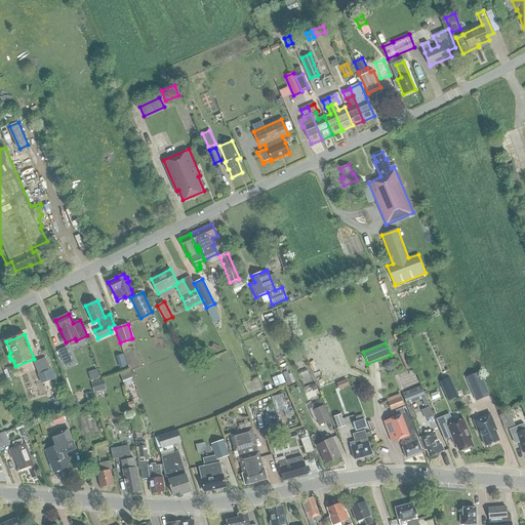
[(66,348),(58,351),(65,366),(73,362),(66,348)]
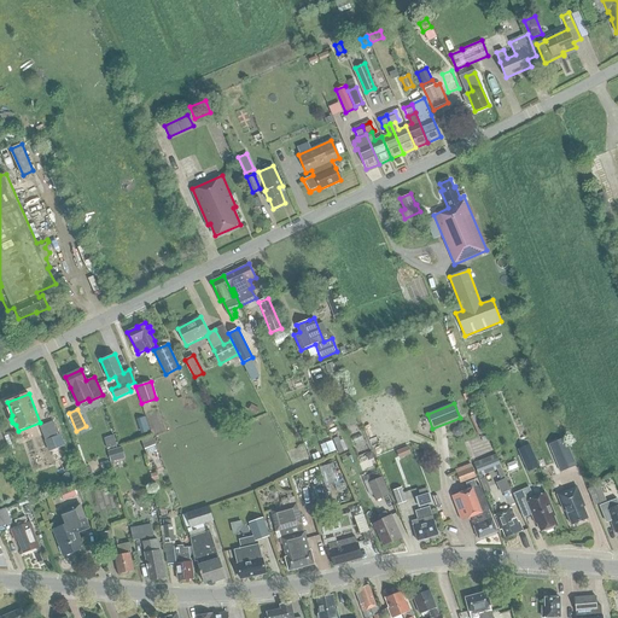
[(470,417),(478,436),(488,432),(478,413),(471,417),(470,417)]
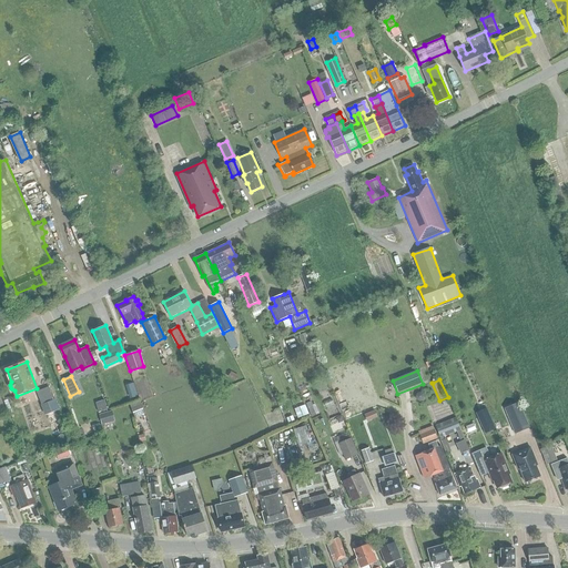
[(130,398),(138,396),(133,383),(125,385),(130,398)]
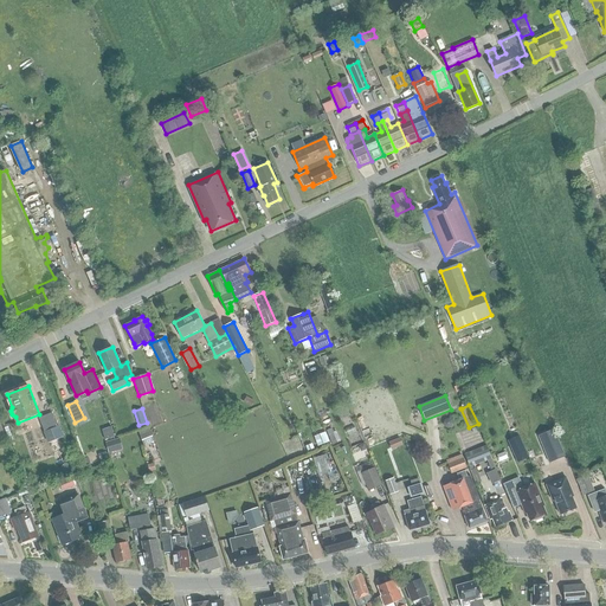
[(46,431),(52,429),(57,442),(63,439),(53,413),(42,418),(46,431)]
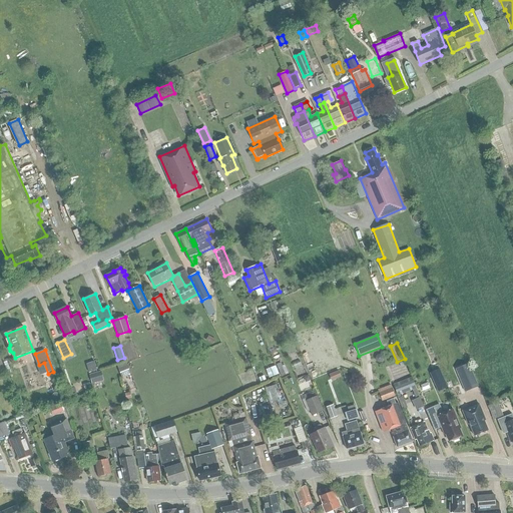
[(86,364),(88,372),(97,370),(94,361),(86,364)]
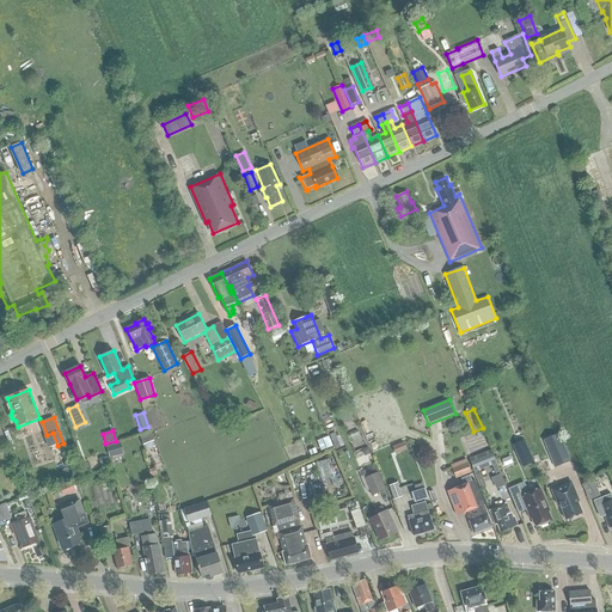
[(139,435),(145,450),(155,446),(150,432),(139,435)]
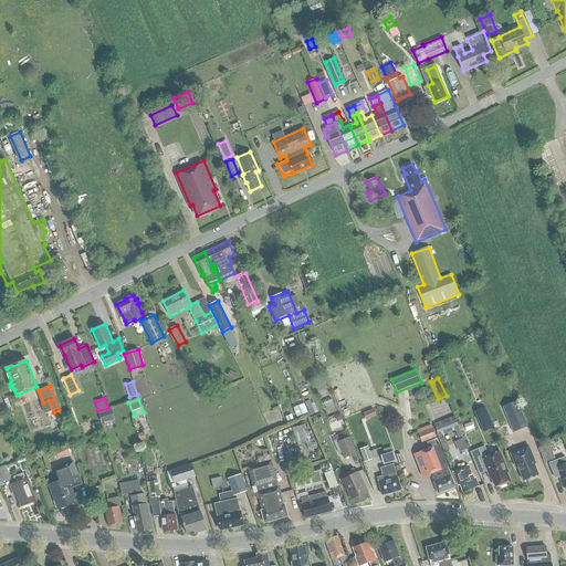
[(527,426),(517,401),(503,407),(513,431),(527,426)]
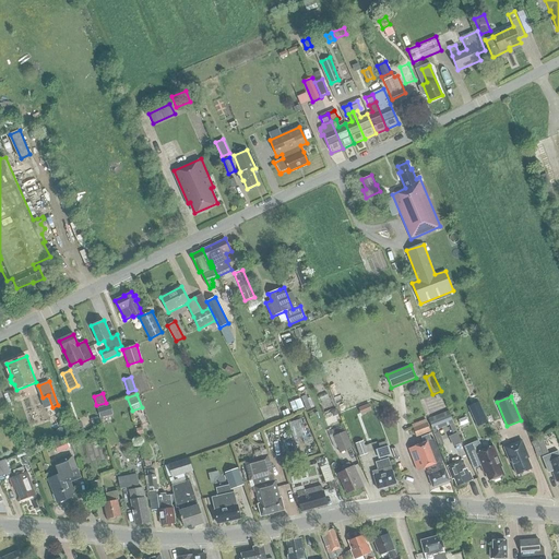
[(310,397),(304,401),(308,411),(313,407),(310,397)]
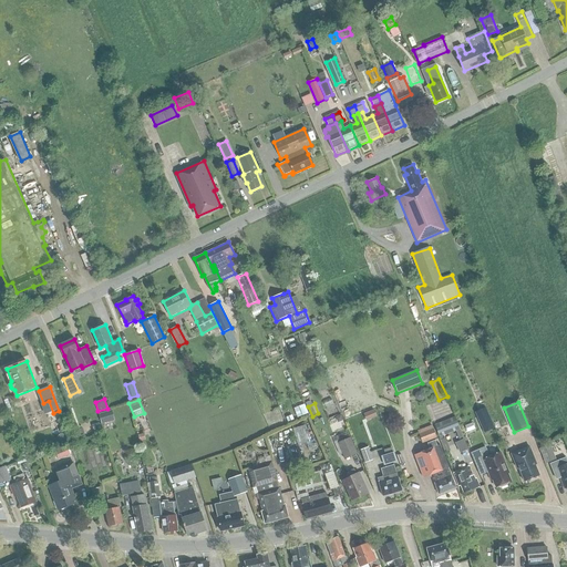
[(303,404),(298,408),(301,416),(308,413),(303,404)]
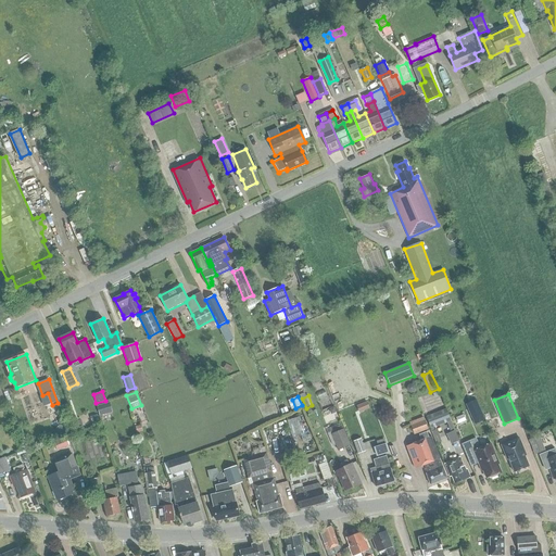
[(484,420),(476,397),(466,402),(474,424),(484,420)]
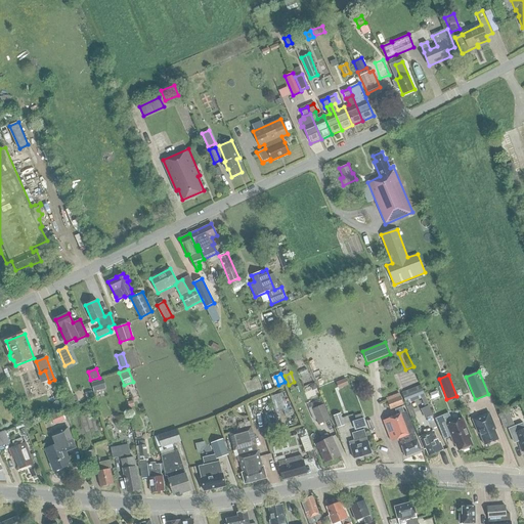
[(91,383),(94,393),(105,389),(102,379),(91,383)]
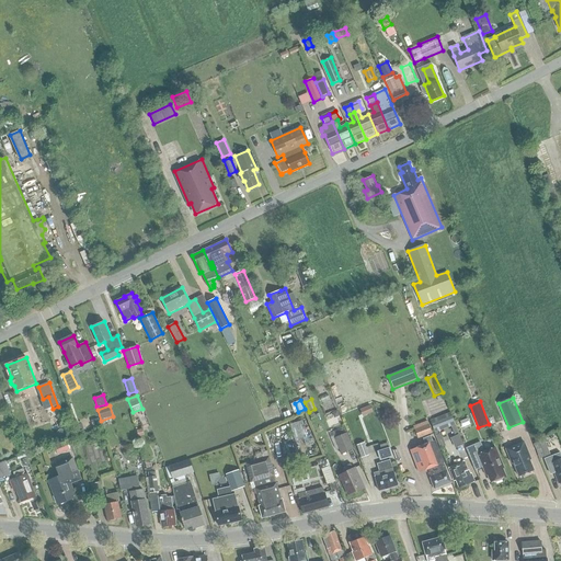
[(359,410),(362,416),(373,412),(369,405),(359,410)]
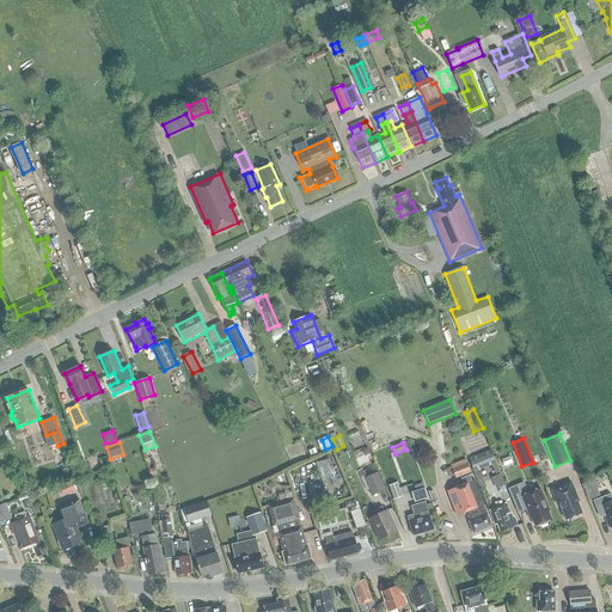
[(490,451),(469,459),(475,472),(496,464),(490,451)]
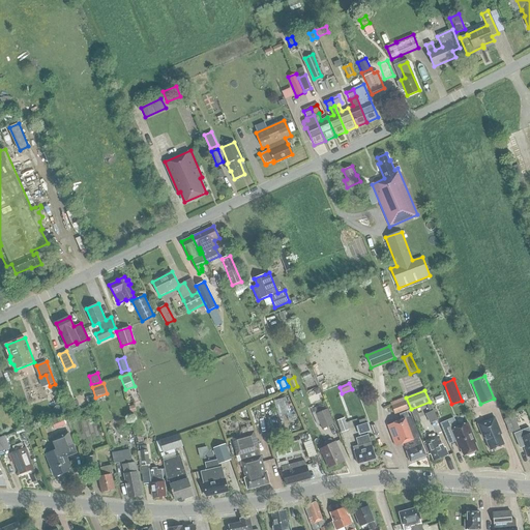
[(286,398),(273,401),(278,418),(290,414),(286,398)]
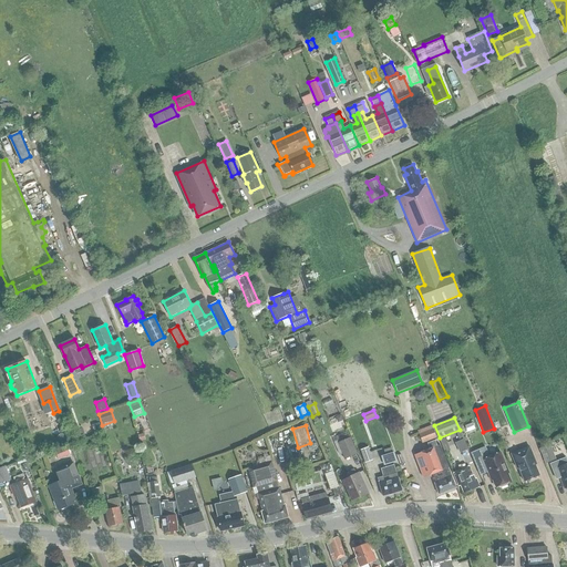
[(419,434),(422,443),(436,437),(433,429),(419,434)]
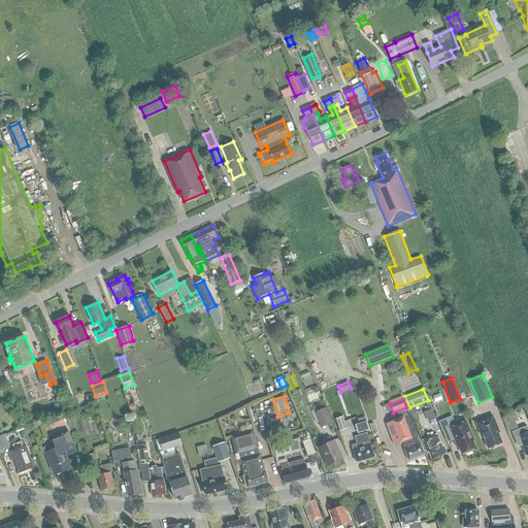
[(441,403),(436,405),(439,414),(444,410),(441,403)]
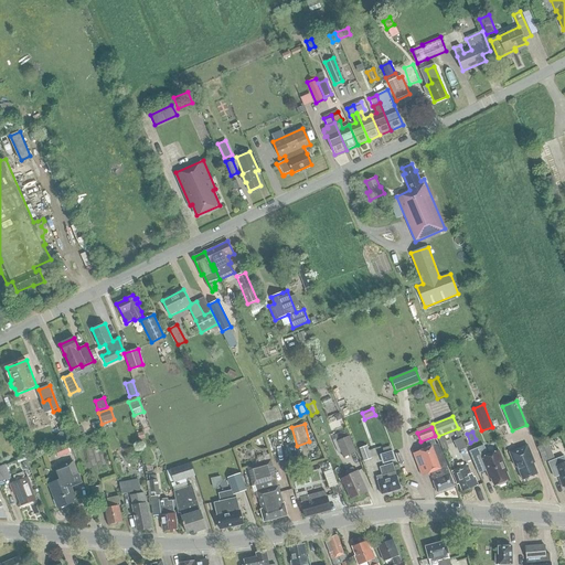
[(355,452),(349,437),(337,443),(343,458),(355,452)]
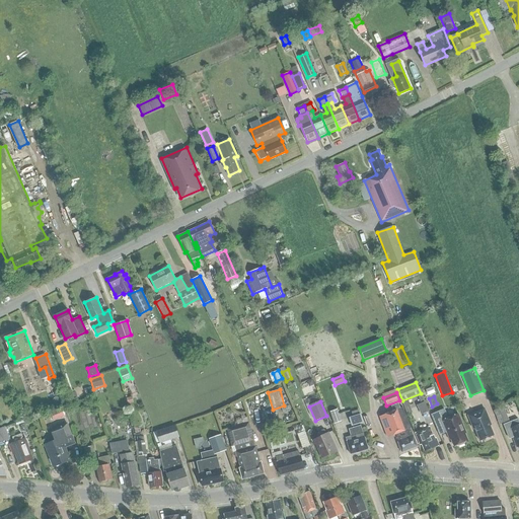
[(417,404),(421,414),(428,412),(424,401),(417,404)]
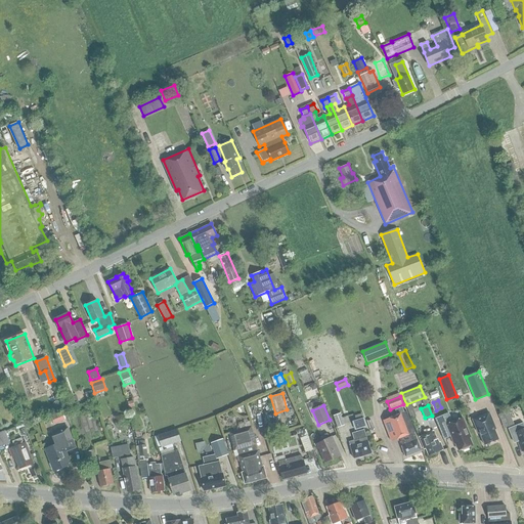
[(401,438),(404,445),(402,446),(405,456),(422,451),(415,433),(416,432),(407,411),(405,412),(403,407),(396,409),(398,415),(384,421),(392,441),(401,438)]
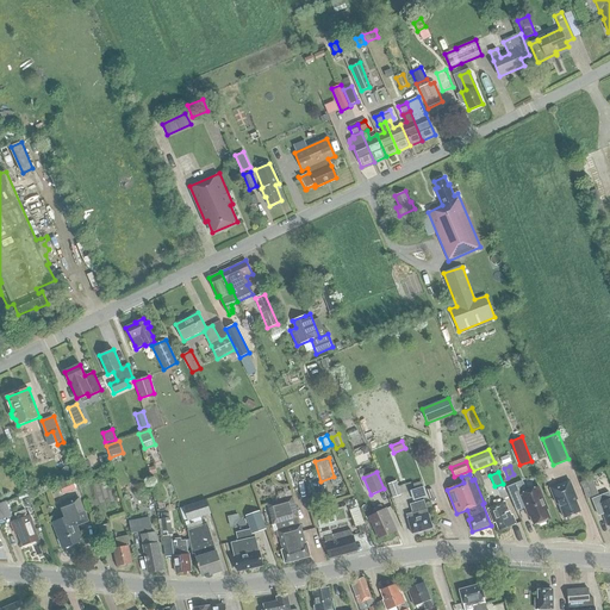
[(580,483),(586,499),(598,495),(592,478),(580,483)]
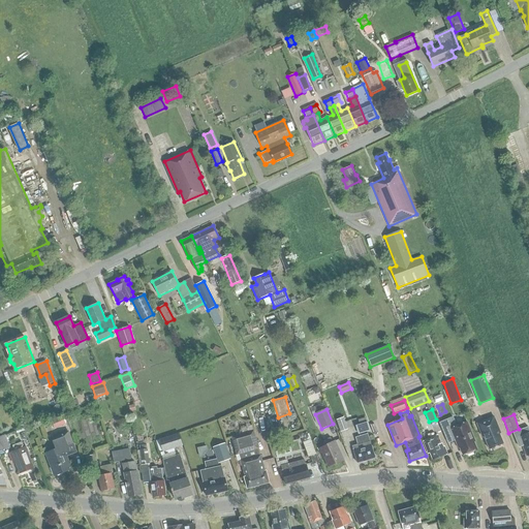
[(50,422),(53,429),(66,424),(63,416),(50,422)]
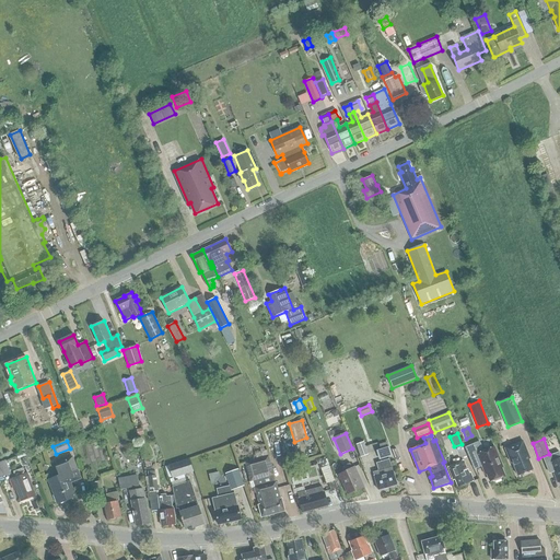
[(493,480),(496,481),(501,479),(502,477),(505,476),(502,468),(503,467),(494,446),(483,451),(480,441),(466,447),(473,463),(480,459),(486,475),(487,474),(490,481),(493,480)]
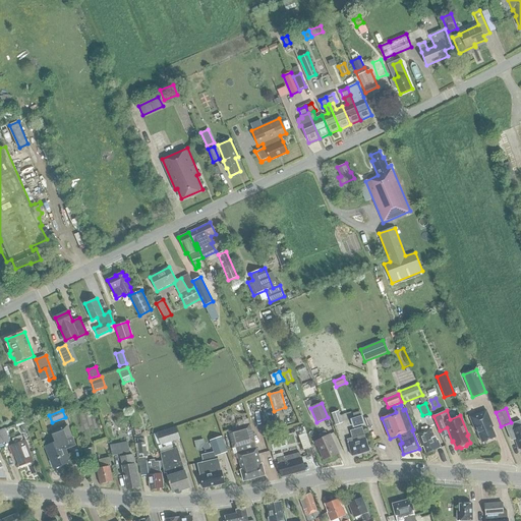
[(469,417),(475,431),(477,430),(482,444),(496,438),(490,425),(493,424),(486,410),(469,417)]
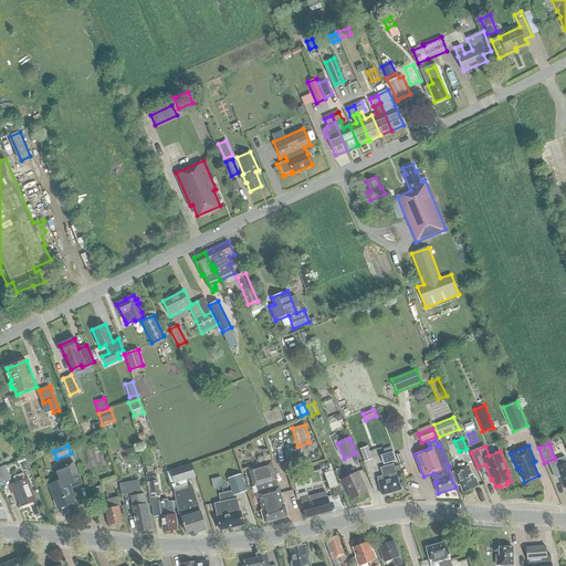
[(102,448),(87,451),(93,469),(106,465),(102,448)]
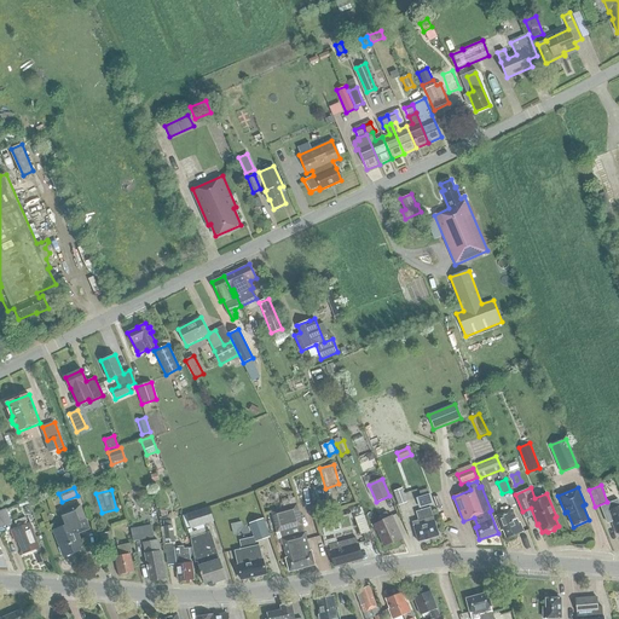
[(394,492),(399,505),(406,503),(401,490),(394,492)]
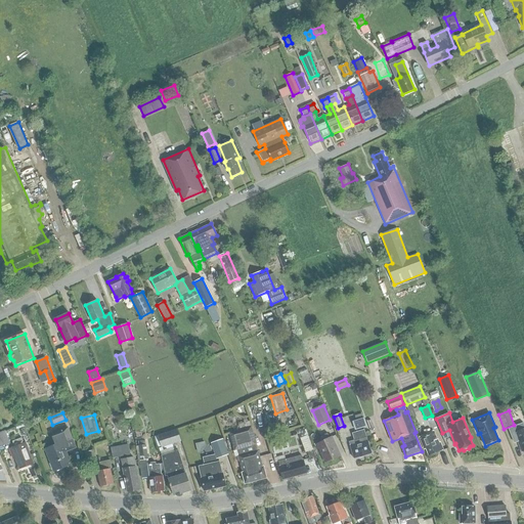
[(353,422),(355,430),(365,427),(363,419),(362,415),(355,417),(356,421),(353,422)]
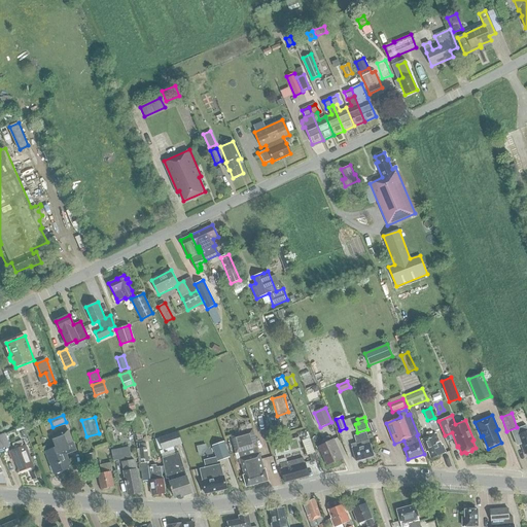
[(429,421),(433,432),(440,430),(434,419),(429,421)]
